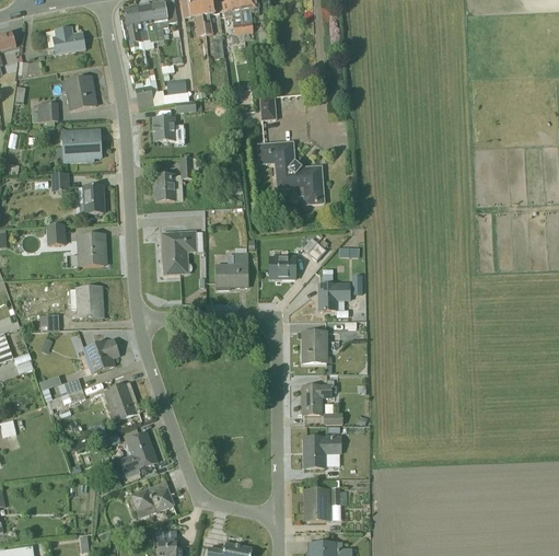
[(175,0),(150,3),(156,38),(159,45),(166,43),(163,27),(170,26),(169,23),(178,21),(175,0)]
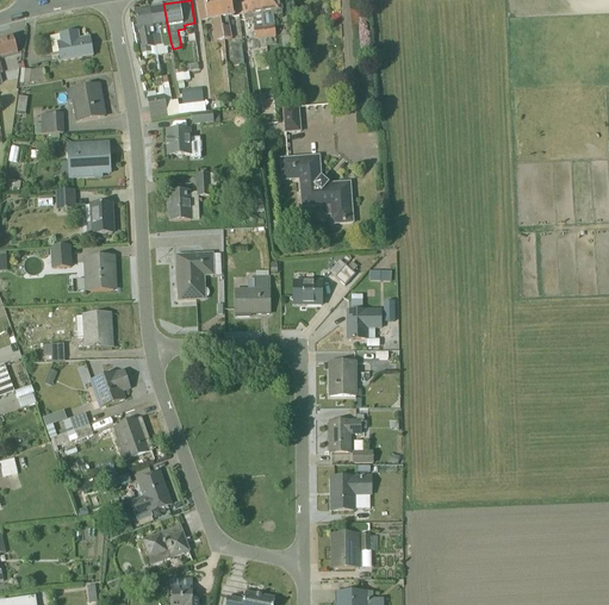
[(224,37),(218,0),(198,0),(202,19),(213,18),(216,38),(224,37)]
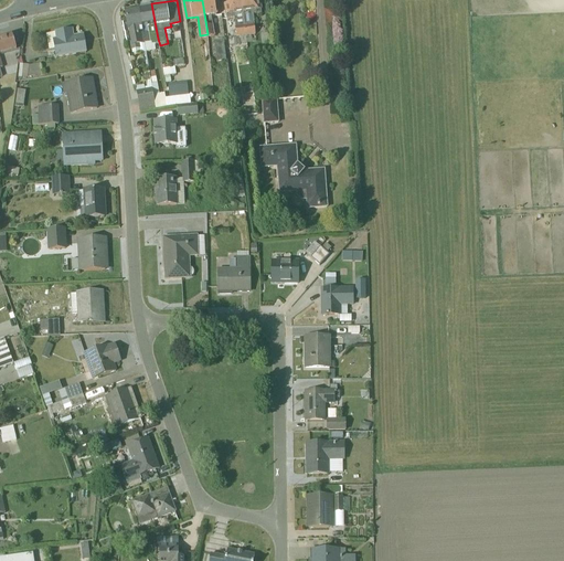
[(202,0),(208,34),(214,33),(212,14),(216,13),(214,0),(202,0)]
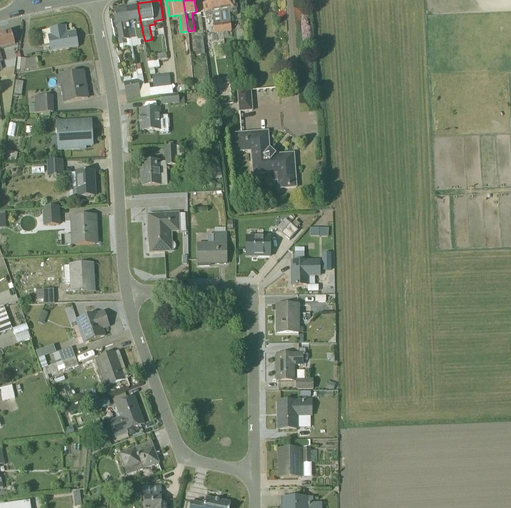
[(224,36),(219,0),(206,0),(207,2),(204,2),(205,13),(212,12),(214,31),(212,31),(213,38),(224,36)]
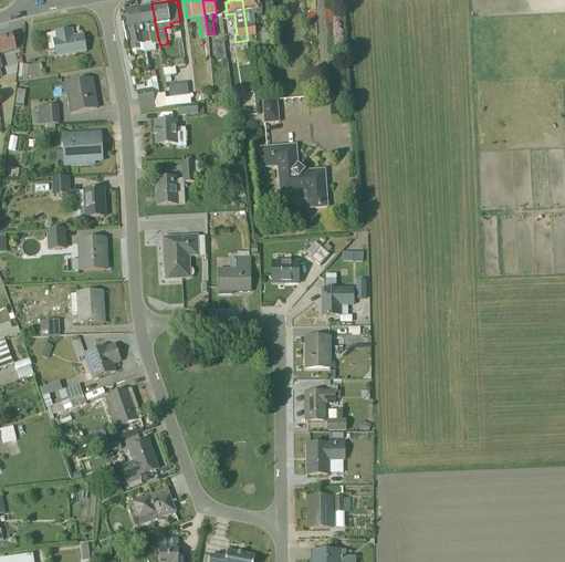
[(242,0),(248,40),(257,39),(253,11),(262,10),(260,0),(242,0)]
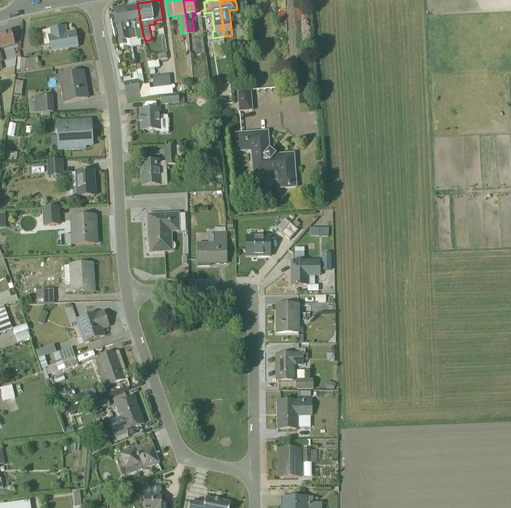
[(137,3),(126,5),(131,37),(143,35),(137,3)]
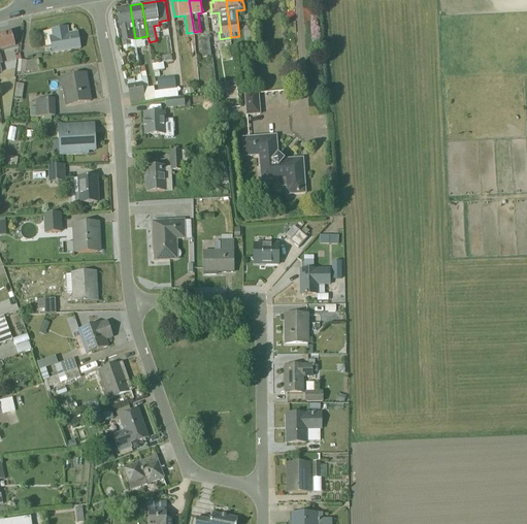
[(135,38),(130,5),(118,7),(120,25),(122,25),(124,43),(135,41),(135,38)]
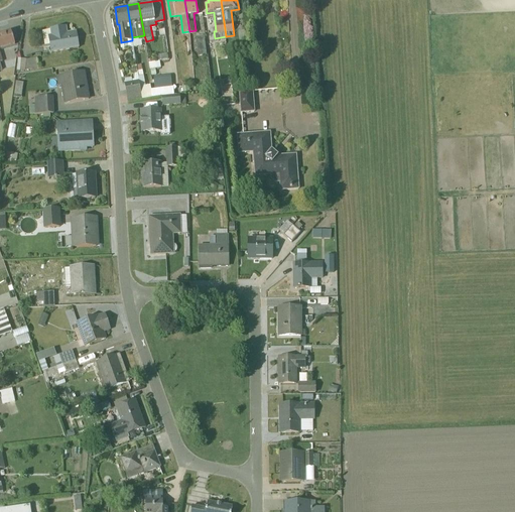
[(48,27),(51,49),(79,45),(76,29),(68,30),(67,24),(48,27)]
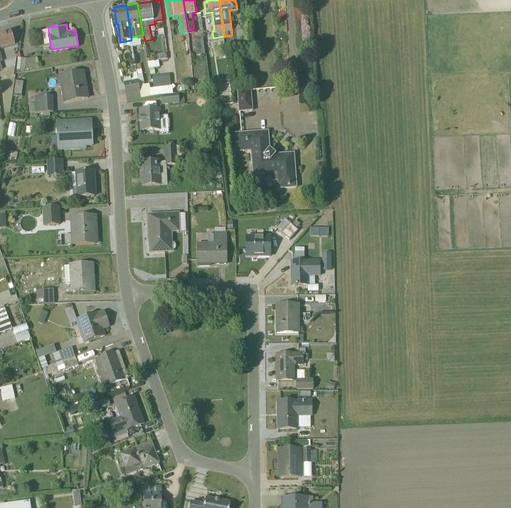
[(0,32),(0,46),(15,42),(11,29),(0,32)]
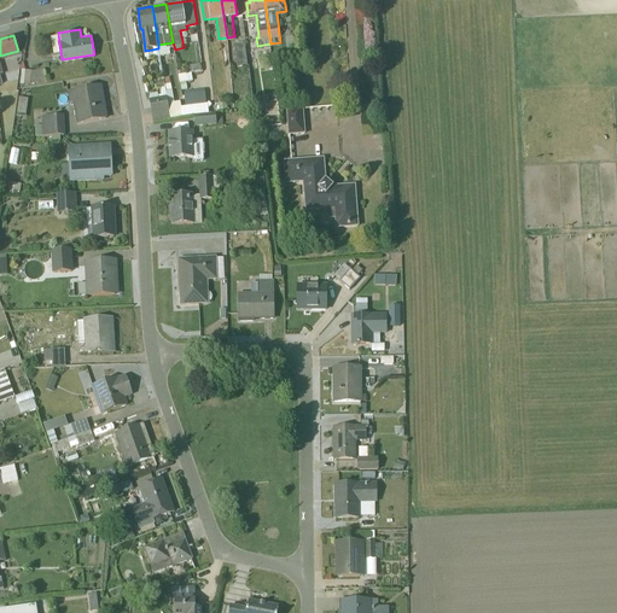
[(248,63),(245,40),(234,41),(238,64),(248,63)]
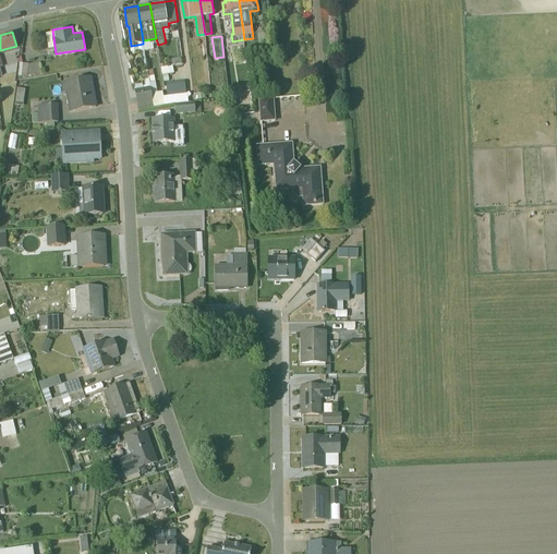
[(21,71),(41,70),(41,59),(21,59),(21,71)]
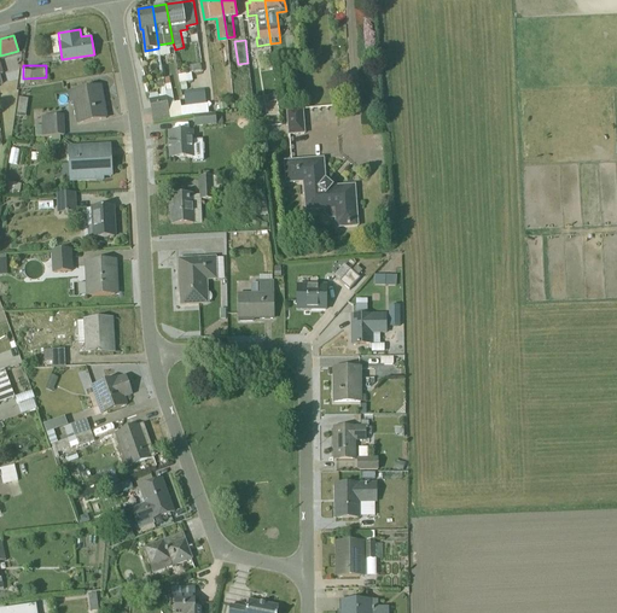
[(192,70),(179,73),(181,87),(187,86),(186,79),(193,77),(192,70)]
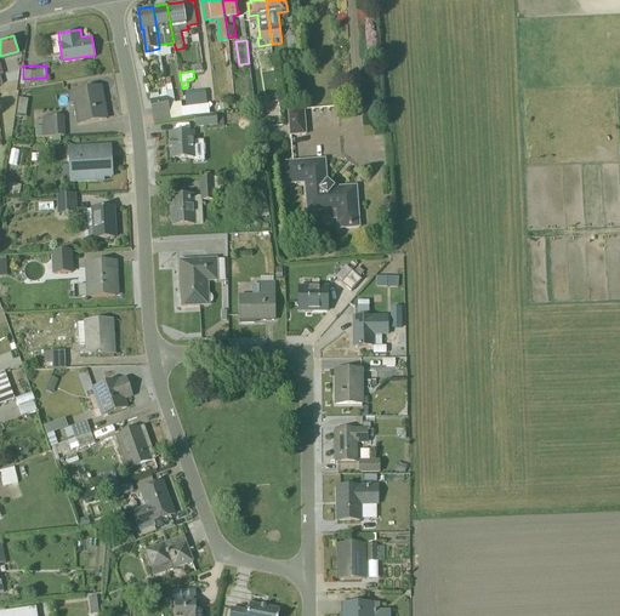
[(168,93),(171,115),(183,114),(182,104),(181,100),(176,100),(171,75),(165,77),(168,93)]
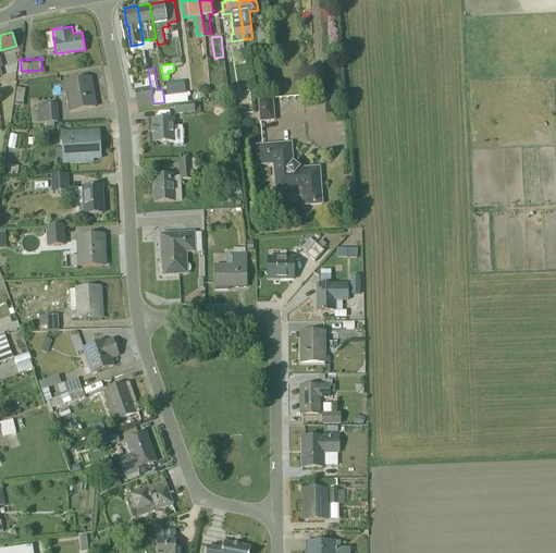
[(88,75),(61,81),(63,90),(65,89),(69,108),(96,102),(95,93),(91,94),(88,75)]
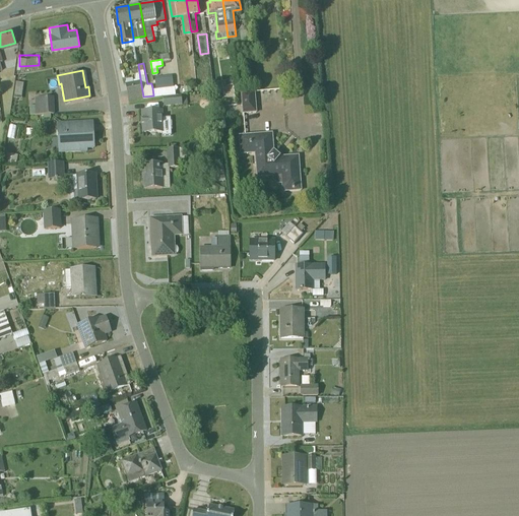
[(152,87),(153,95),(174,92),(171,73),(154,75),(156,86),(152,87)]
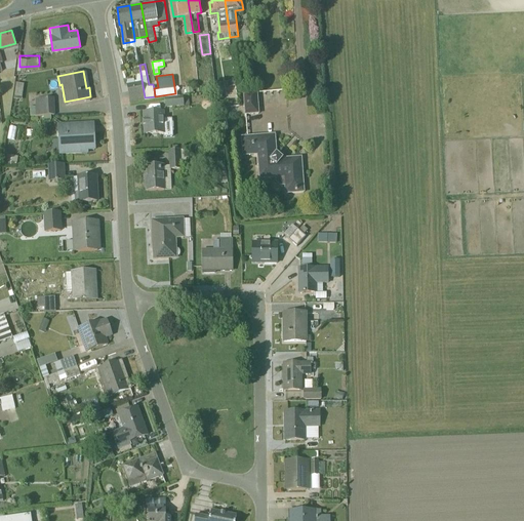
[(145,97),(142,79),(134,80),(133,76),(126,77),(131,101),(145,97)]
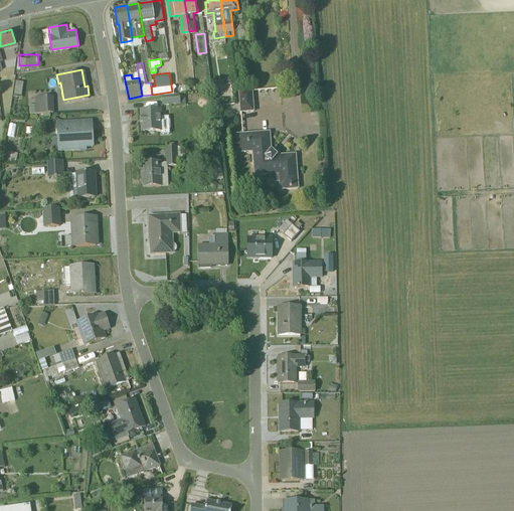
[(17,77),(16,91),(23,92),(24,77),(17,77)]
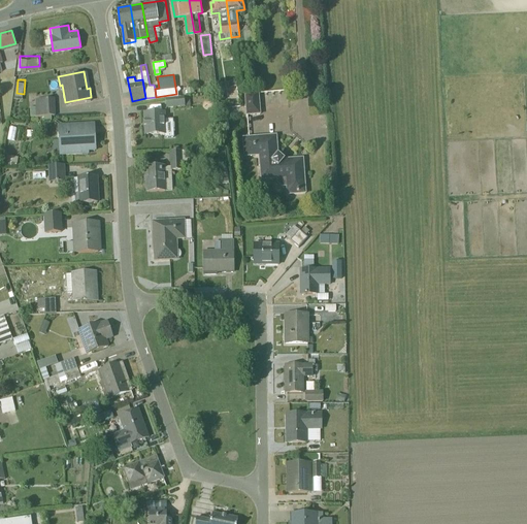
[(262,111),(262,89),(248,90),(248,111),(262,111)]
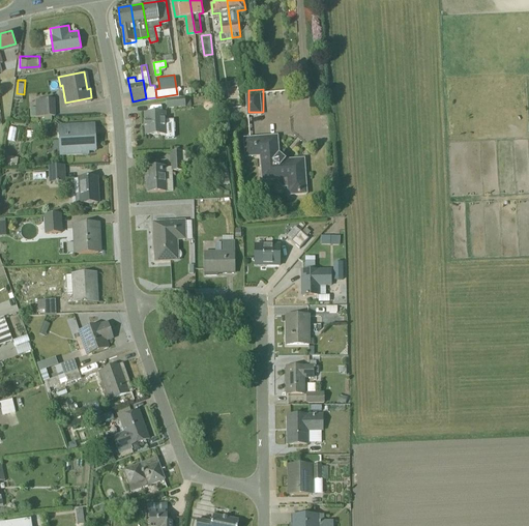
[(56,114),(55,96),(35,97),(35,105),(30,105),(31,114),(56,114)]
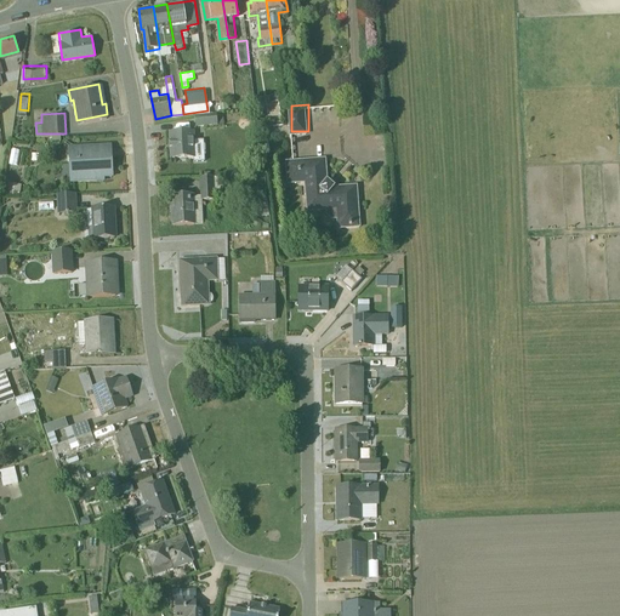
[(194,127),(169,129),(170,158),(195,157),(194,127)]
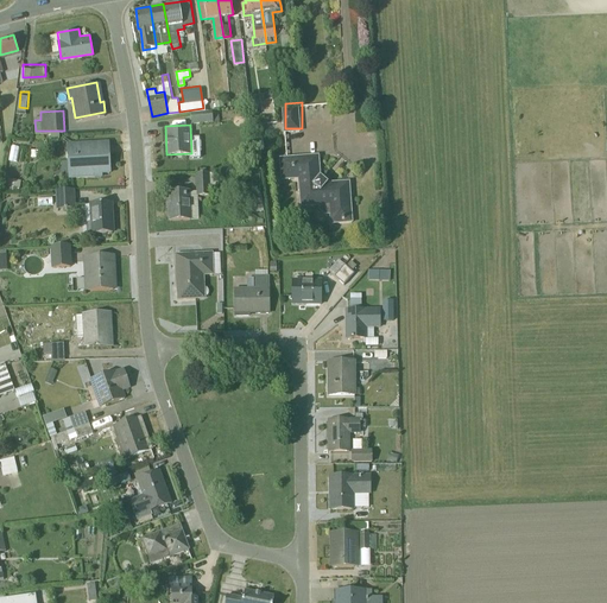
[(67,143),(69,175),(101,173),(101,170),(111,170),(108,140),(67,143)]
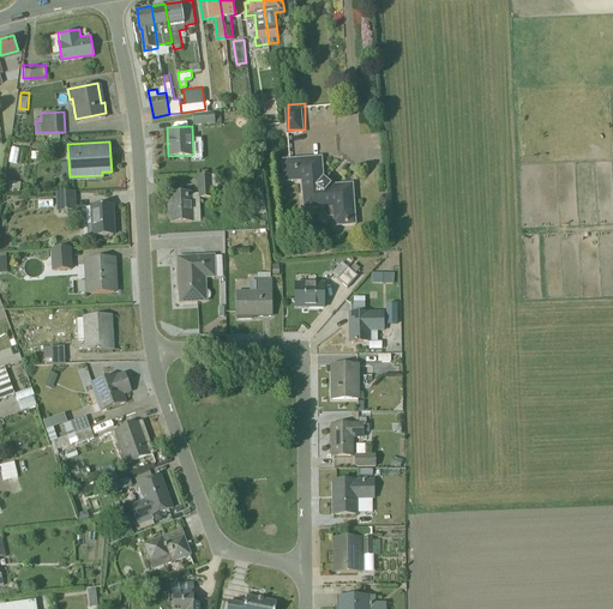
[(319,160),(283,162),(284,186),(302,185),(305,207),(330,205),(331,223),(356,222),(353,182),(322,185),(319,160)]
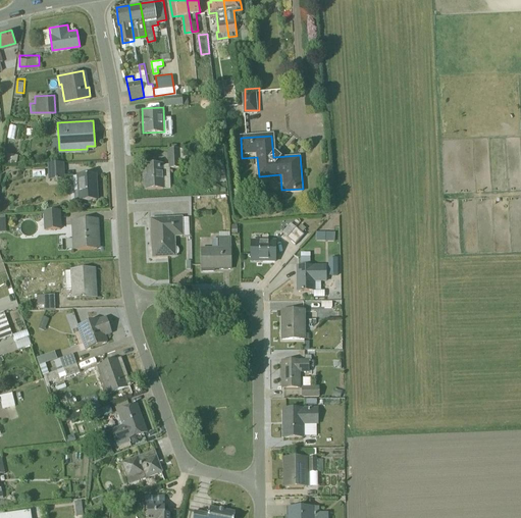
[(144,163),(145,187),(170,186),(169,165),(180,165),(179,147),(167,147),(168,162),(144,163)]
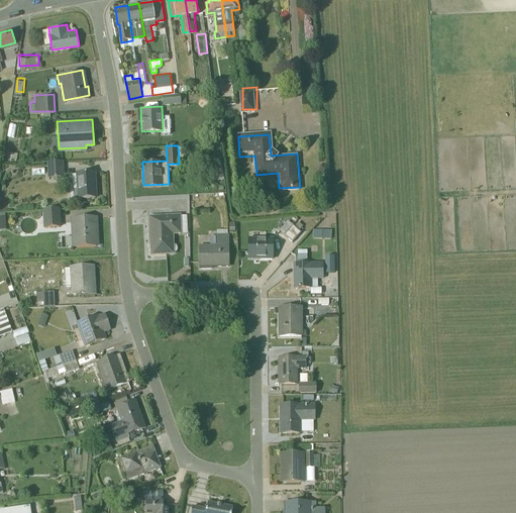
[(63,159),(46,160),(47,176),(65,175),(63,159)]
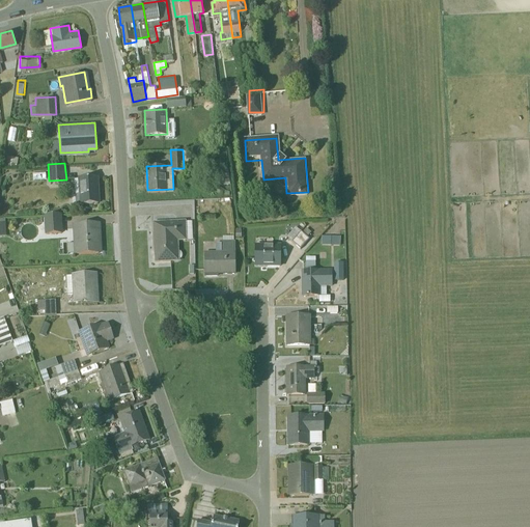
[(73,202),(98,200),(96,182),(99,182),(98,175),(74,176),(75,193),(72,193),(73,202)]
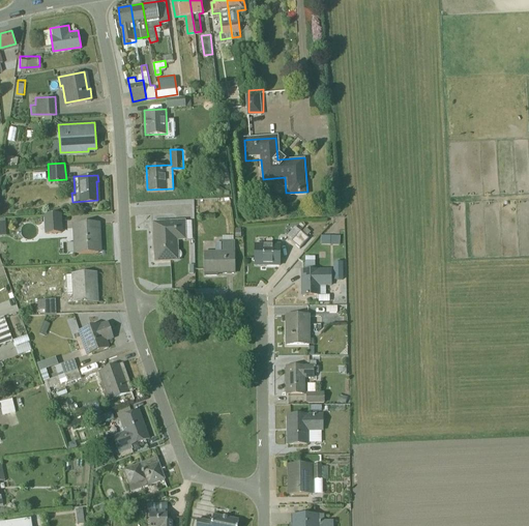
[(61,211),(43,212),(45,231),(62,231),(61,211)]
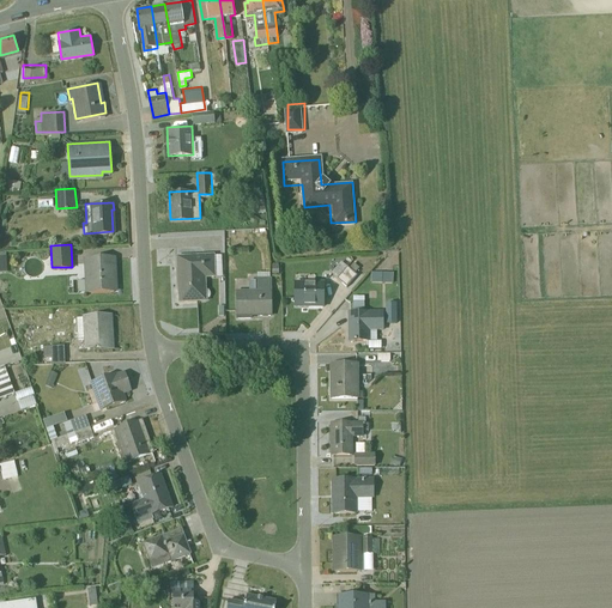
[(216,253),(179,255),(180,298),(207,297),(207,275),(217,275),(216,253)]
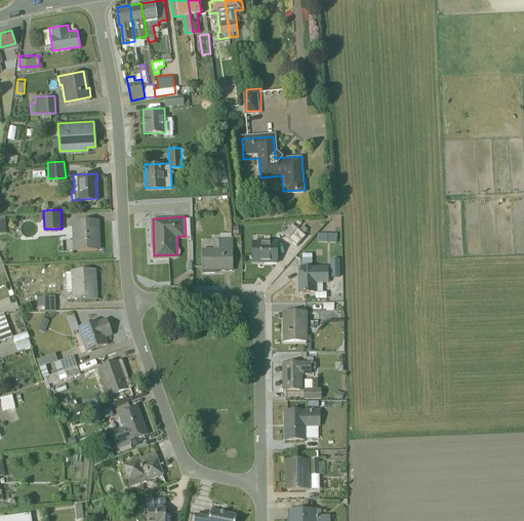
[(72,219),(73,248),(98,247),(97,228),(99,228),(98,218),(72,219)]
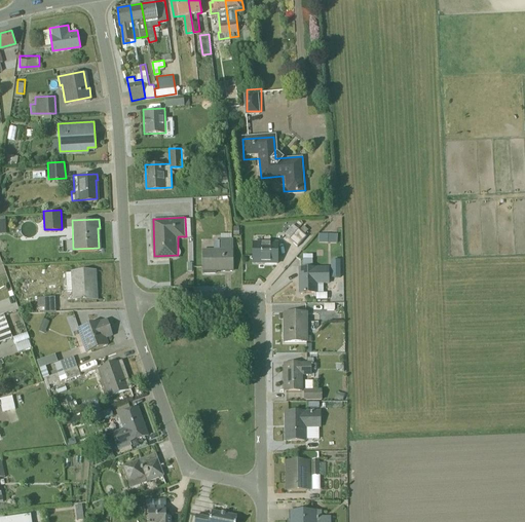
[(306,234),(304,232),(308,227),(304,224),(300,228),(298,227),(290,237),(298,245),(306,234)]
